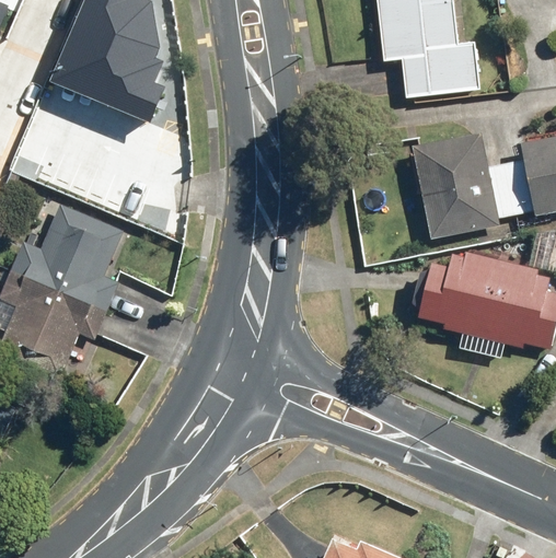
[(83,0),(50,81),(150,123),(164,86),(154,82),(163,60),(154,57),(159,47),(151,1),(149,0),(83,0)]
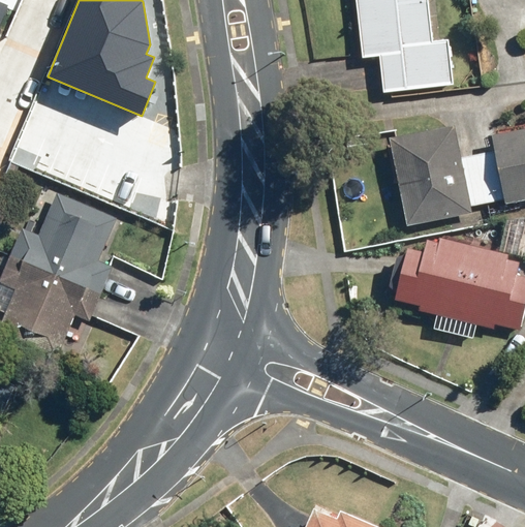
[(354,0),(362,58),(379,57),(382,89),(450,82),(445,40),(430,41),(425,0),(354,0)]
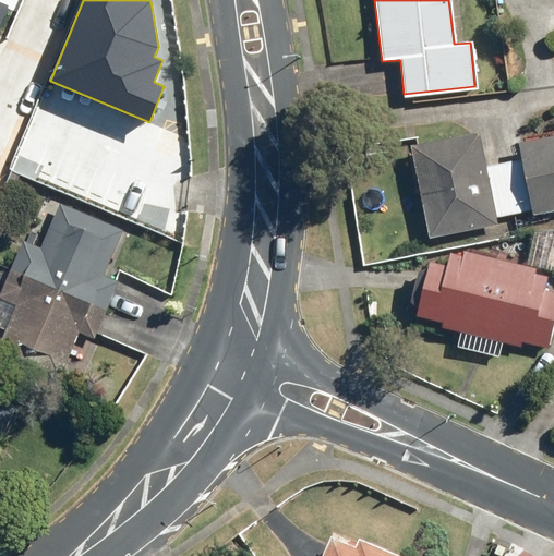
[(553,134),(520,141),(524,158),(485,166),(479,132),(412,145),(414,153),(405,154),(408,171),(418,169),(430,238),(496,225),(495,218),(553,207),(553,134)]
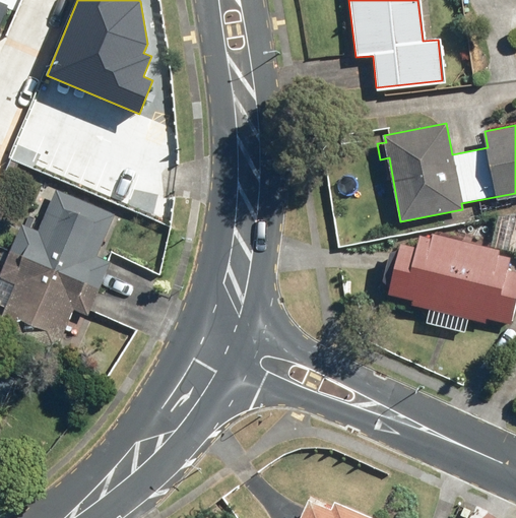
[(19,222),(8,251),(98,287),(109,261),(95,255),(113,212),(54,188),(37,230),(19,222)]
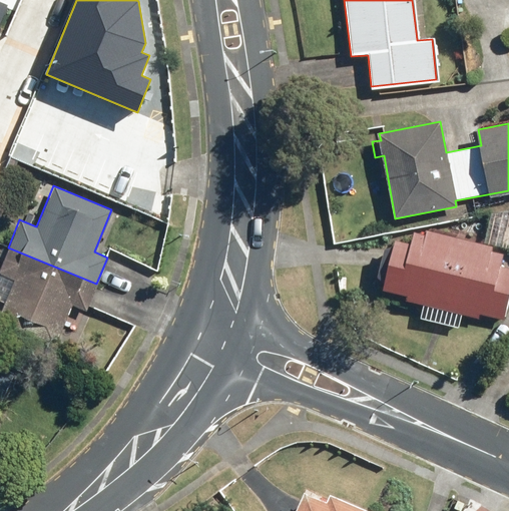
[(508,223),(508,219),(489,216),(486,239),(507,241),(508,223)]
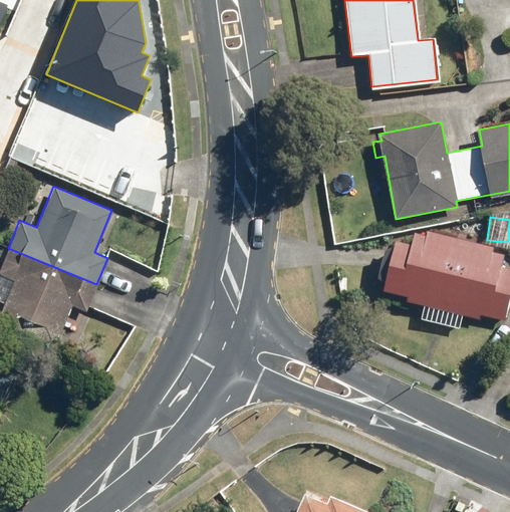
[(457,328),(460,316),(479,321),(480,315),(504,322),(509,297),(509,268),(503,266),(506,252),(426,231),(425,236),(410,232),(407,245),(395,242),(383,290),(406,296),(405,302),(428,308),(425,320),(457,328)]
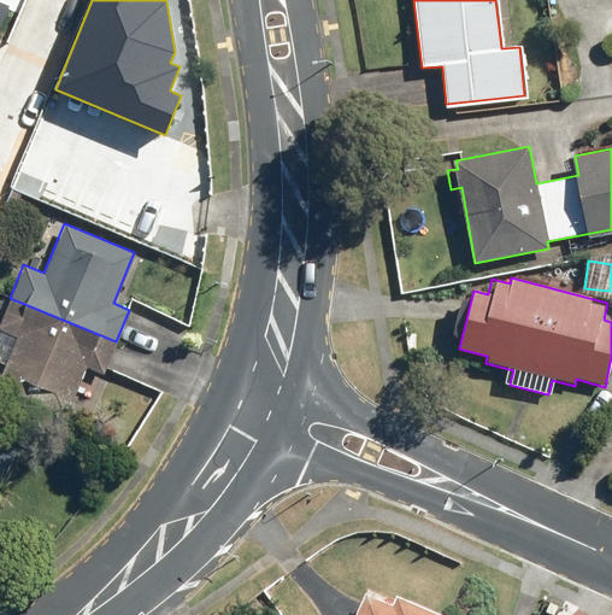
[(31,386),(25,402),(63,417),(84,367),(101,374),(116,341),(10,298),(0,321),(0,331),(15,337),(3,363),(0,369),(0,372),(31,386)]
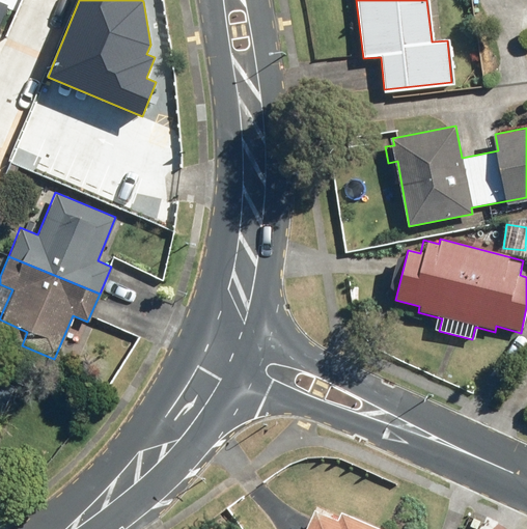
[(0,311),(2,312),(12,289),(0,284),(0,311)]
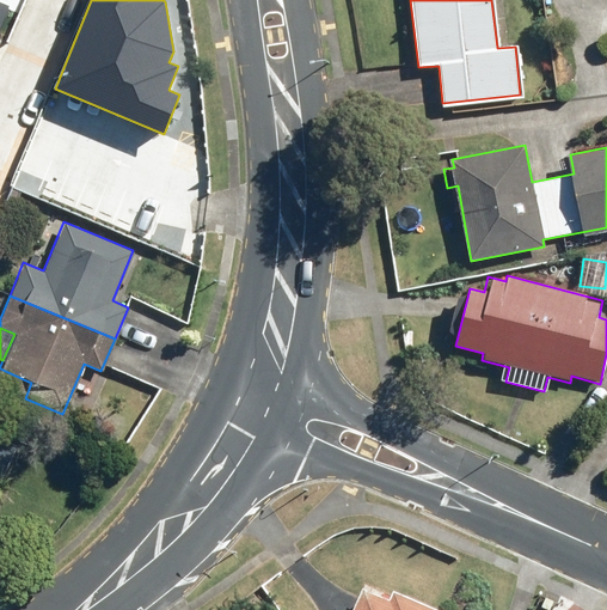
[(0,480),(17,443),(0,435),(0,480)]
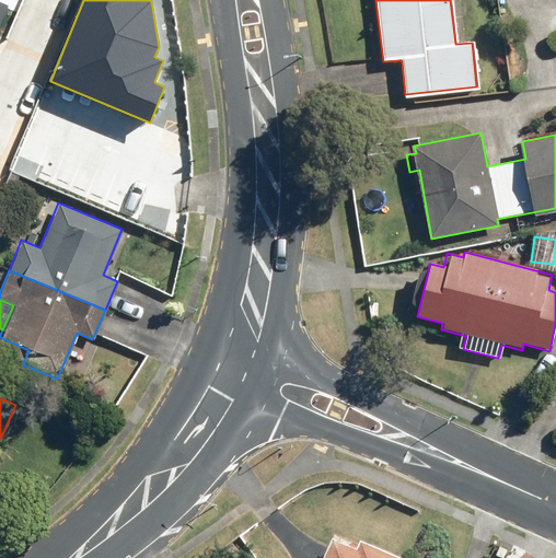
[(393,557),(335,533),(324,557),(393,557)]
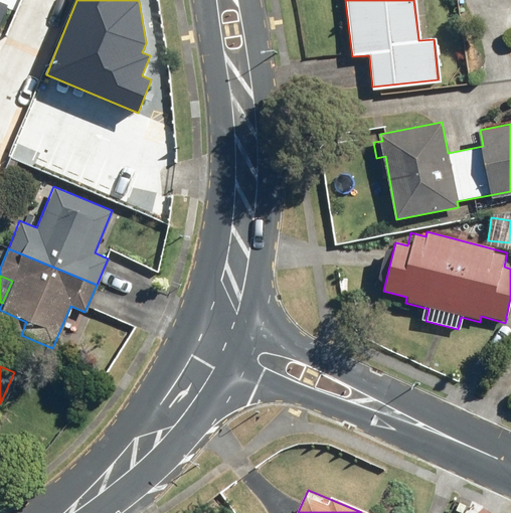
All buildings are outlined.
